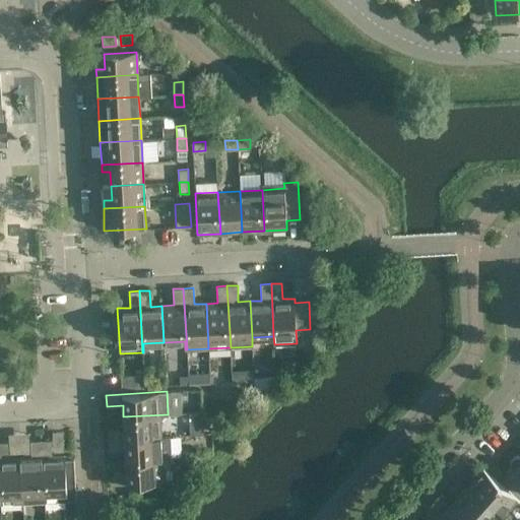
[(168,414),(123,416),(124,429),(108,430),(109,440),(170,437),(170,436),(160,437),(159,416),(168,415),(168,414)]
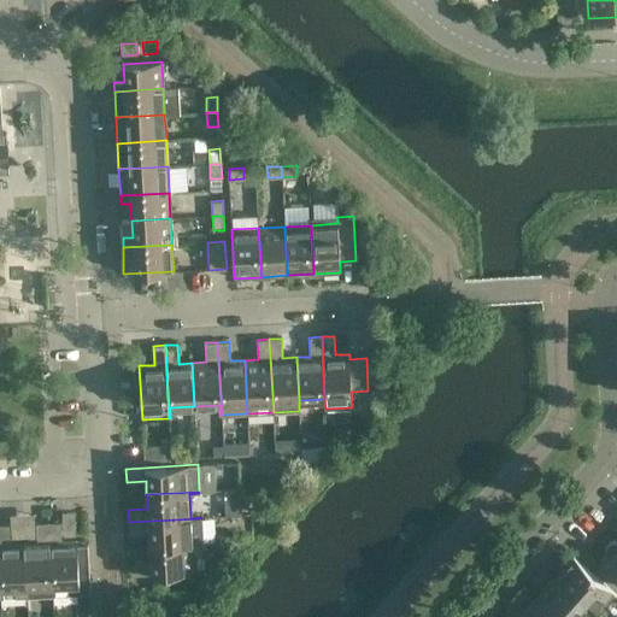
[(201,518),(129,522),(129,534),(148,533),(150,547),(203,544),(201,518)]
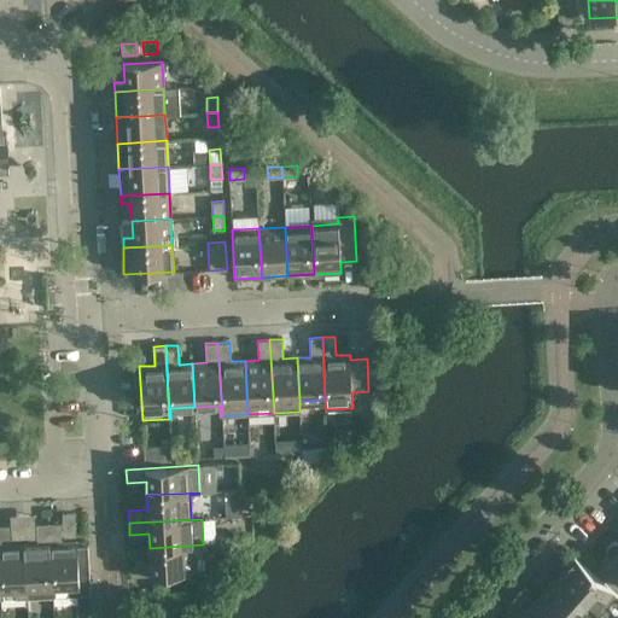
[(60,523),(48,524),(52,596),(80,595),(77,541),(62,542),(60,523)]
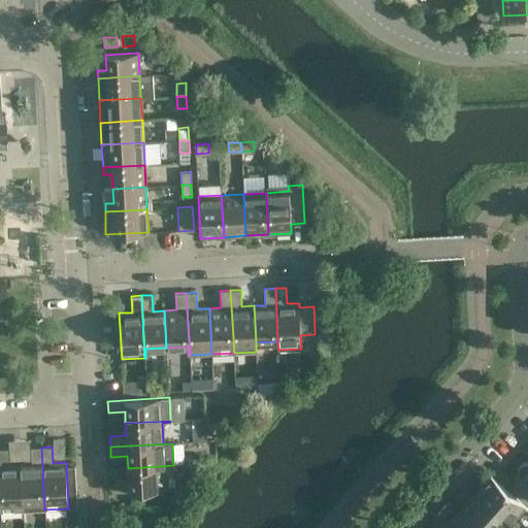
[(32,464),(20,465),(23,510),(44,509),(41,448),(31,448),(32,464)]
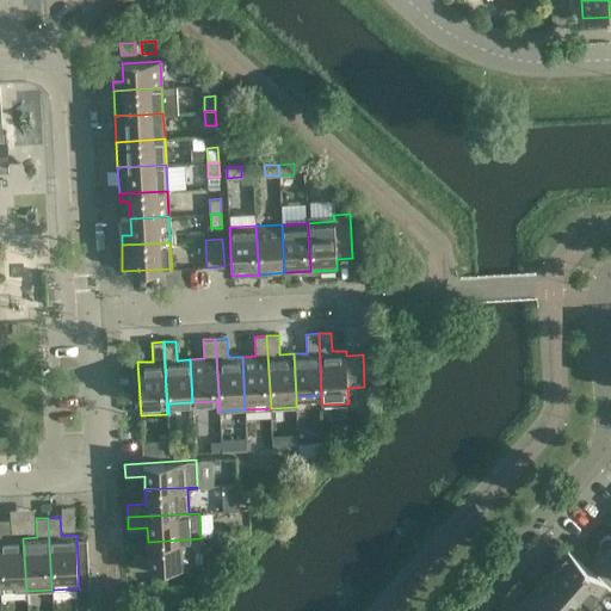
[(8,520),(0,520),(0,586),(0,592),(26,591),(23,538),(10,539),(8,520)]
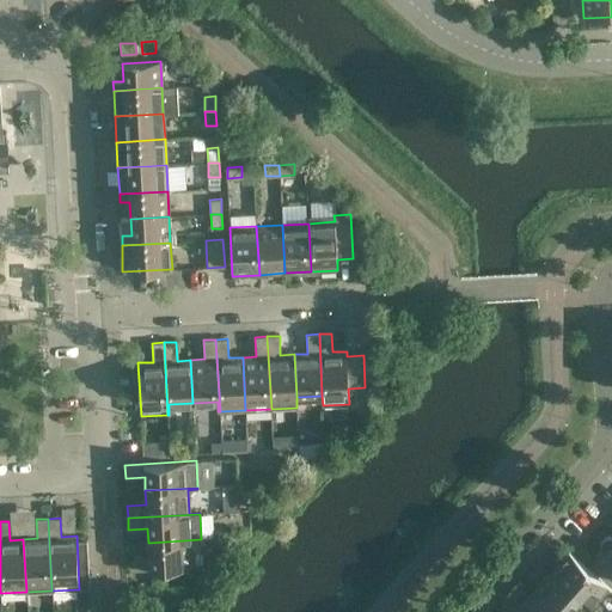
[(201,539),(148,543),(148,556),(129,557),(130,570),(202,567),(201,539)]
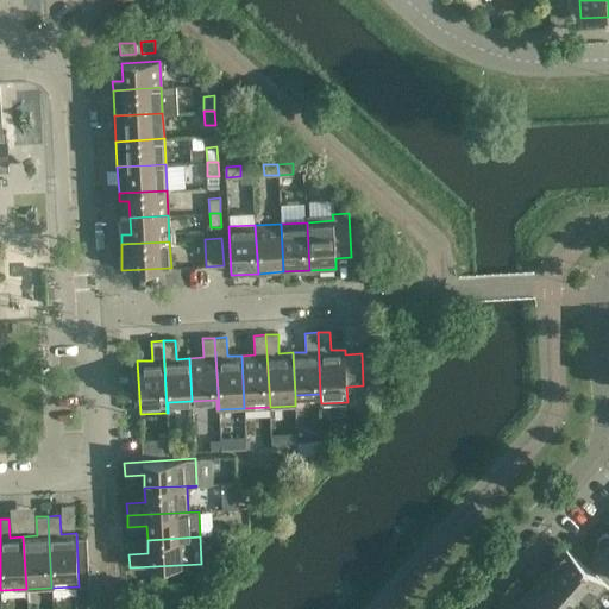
[(608,539),(594,556),(608,569),(608,539)]
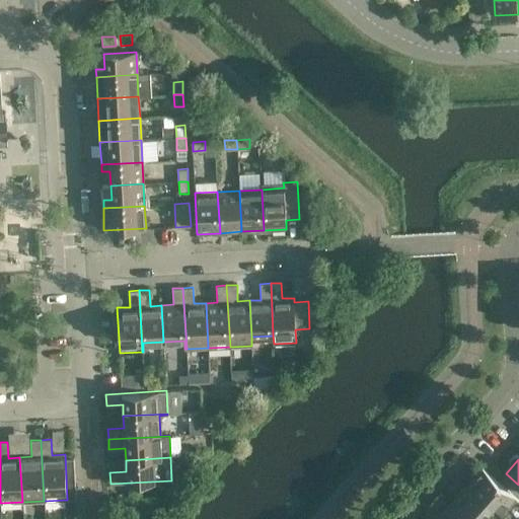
[(515,498),(482,467),(466,485),(492,507),(500,498),(508,505),(515,498)]
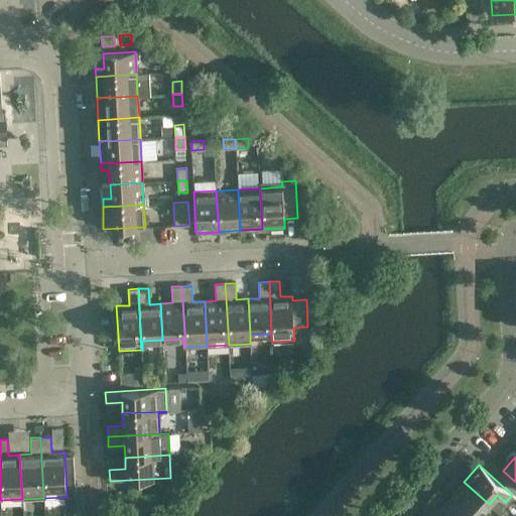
[(489,504),(464,482),(448,498),(469,515),(482,515),(480,514),(489,504)]
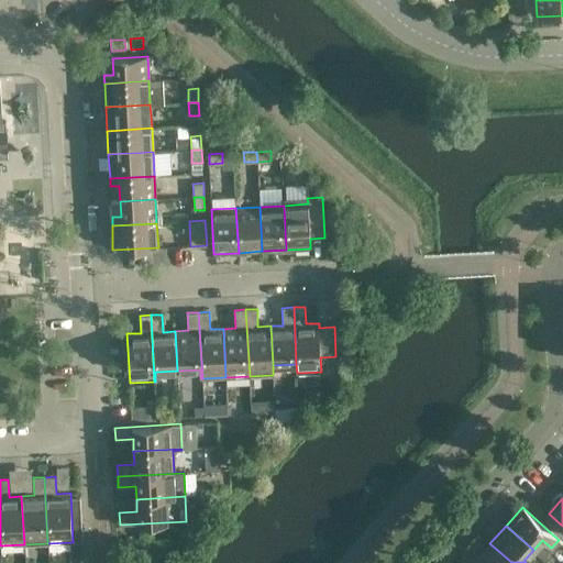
[(511,562),(489,543),(474,561),(475,562),(511,562)]
